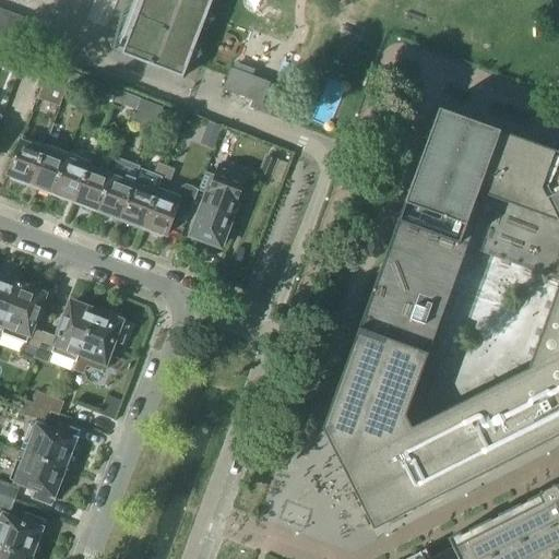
[(123,0),(110,52),(120,56),(181,79),(194,45),(197,36),(206,12),(210,0),(123,0)]
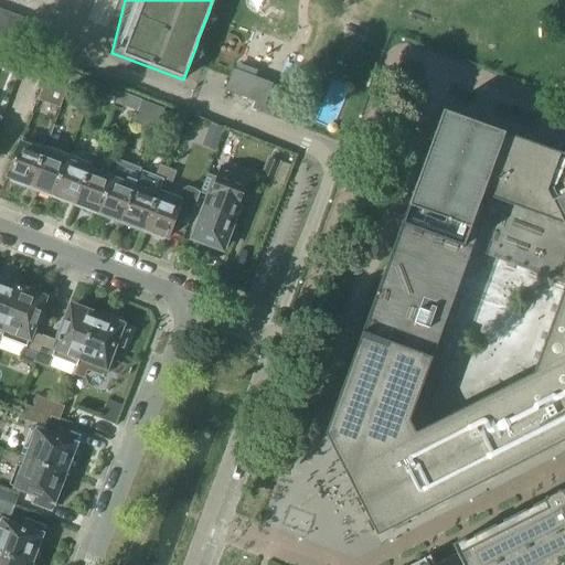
[(0,40),(10,13),(0,9),(0,40)]
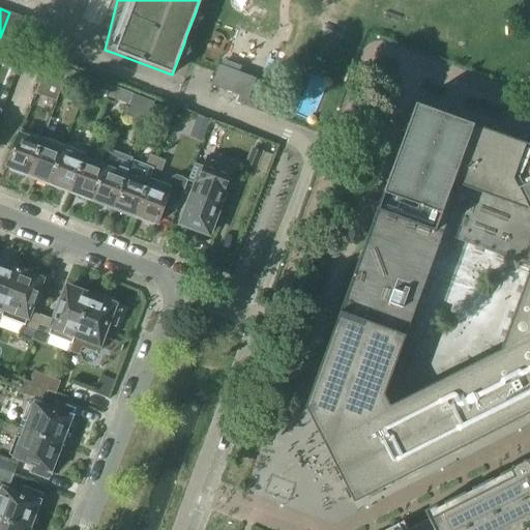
[(9,12),(0,37),(0,43),(10,49),(22,18),(9,12)]
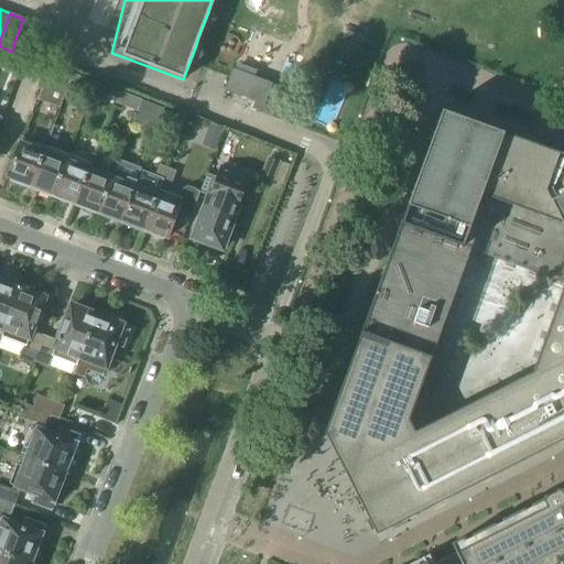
[(232,69),(224,91),(246,100),(255,77),(232,69)]
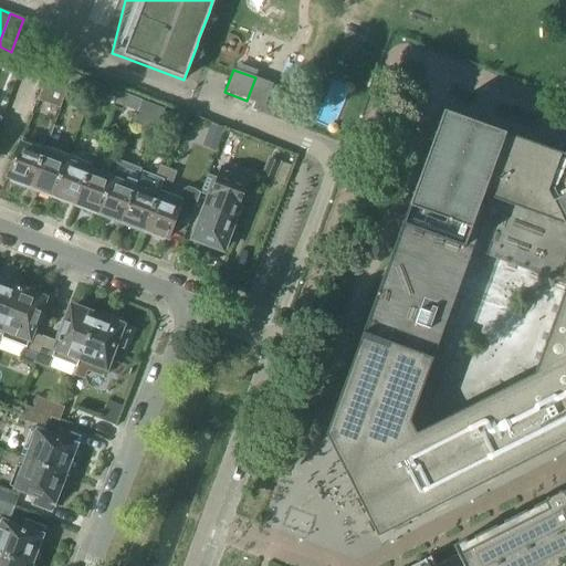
[(98,84),(75,75),(70,90),(93,98),(98,84)]
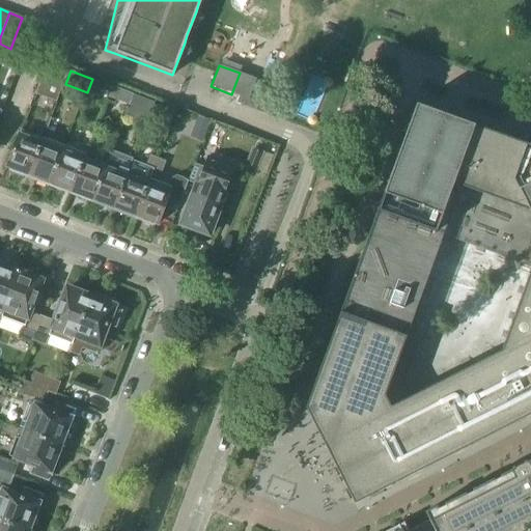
[(35,94),(55,103),(62,85),(42,77),(35,94)]
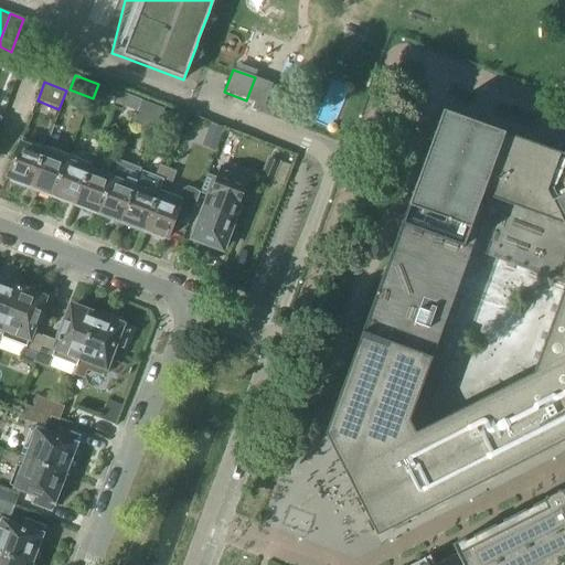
[(110,88),(98,84),(93,98),(89,105),(96,107),(110,88)]
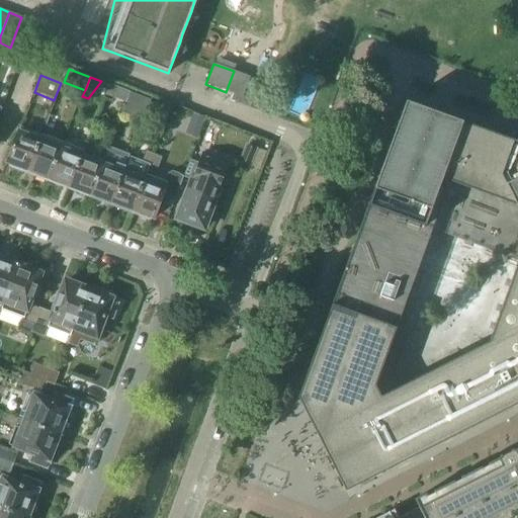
[(257,89),(247,85),(238,82),(233,94),(231,101),(250,108),(257,89)]
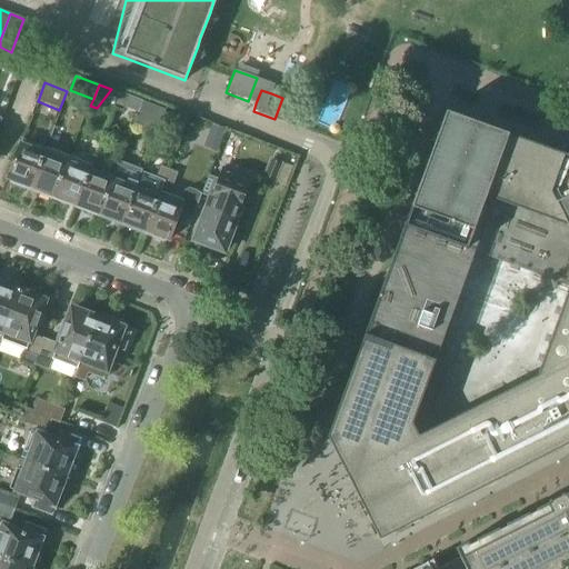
[(142,101),(142,102),(133,125),(157,133),(165,110),(142,101)]
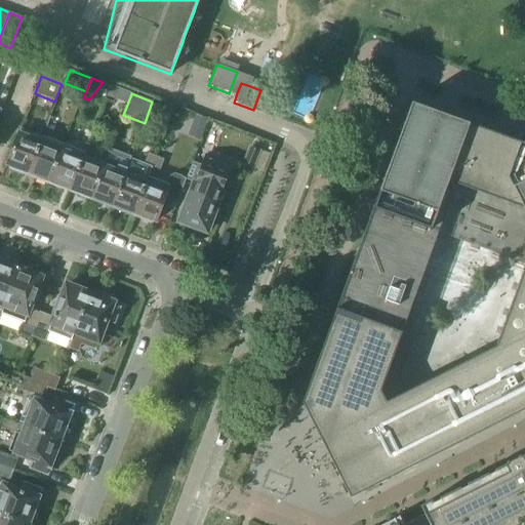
[(350,498),(524,409),(524,145),(411,103),(301,404),(350,498)]
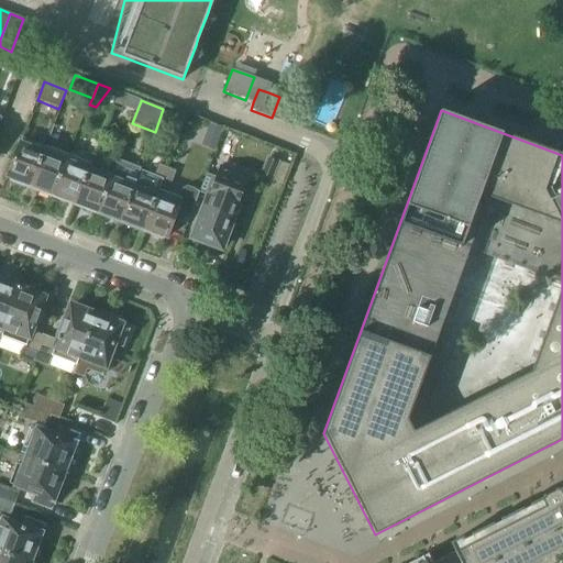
[(176,118),(186,121),(188,114),(178,111),(176,118)]
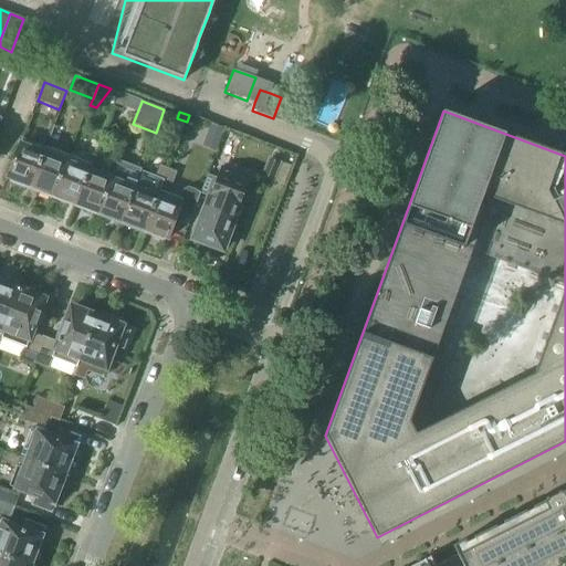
[(217,148),(224,126),(210,122),(202,144),(217,148)]
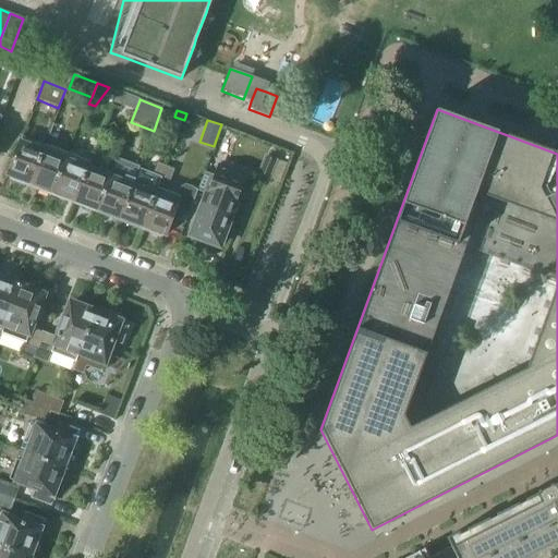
[(40,133),(48,136),(53,124),(45,121),(40,133)]
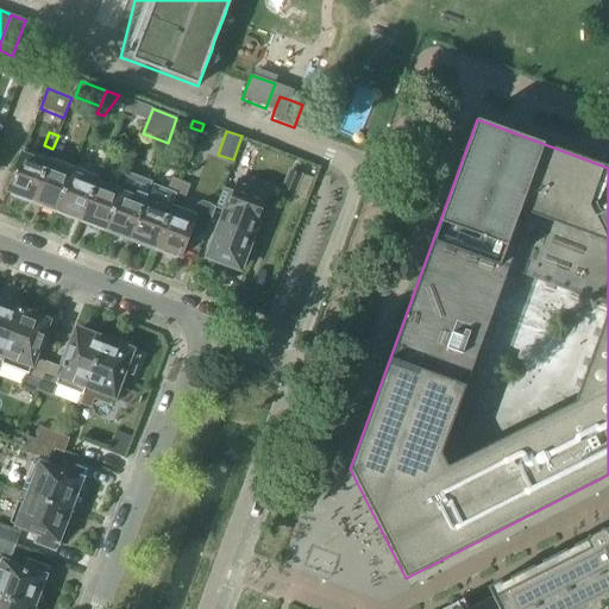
[(58,136),(52,149),(62,152),(67,139),(58,136)]
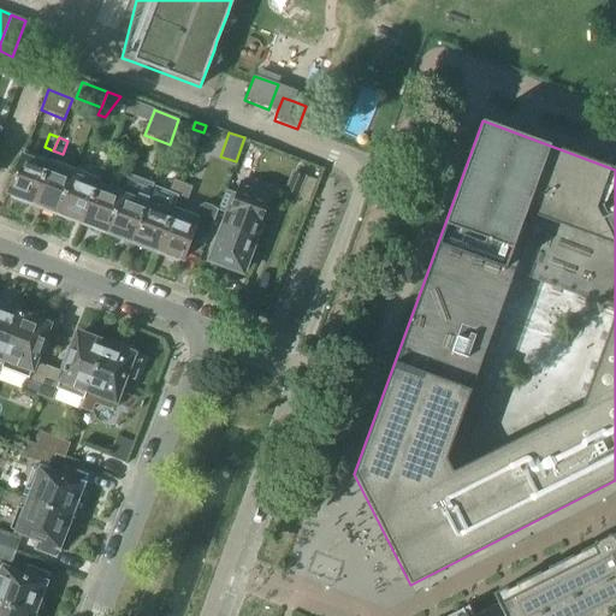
[(25,200),(34,203),(49,161),(29,153),(24,152),(7,194),(10,194),(11,199),(22,202),(25,200)]
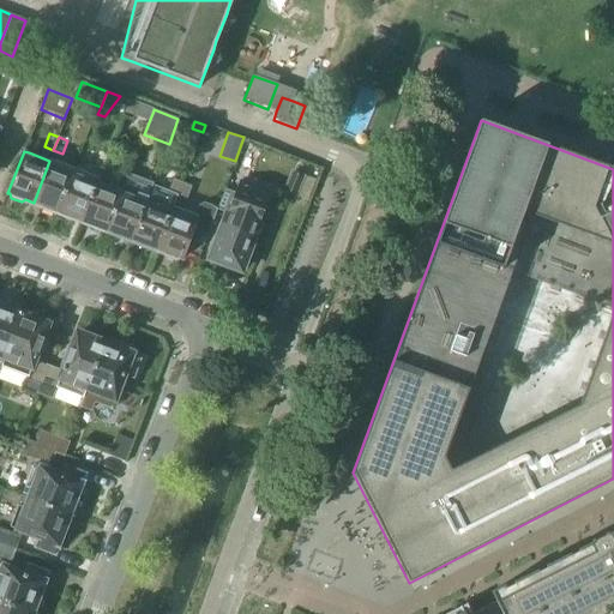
[(94,166),(102,169),(107,155),(98,151),(94,166)]
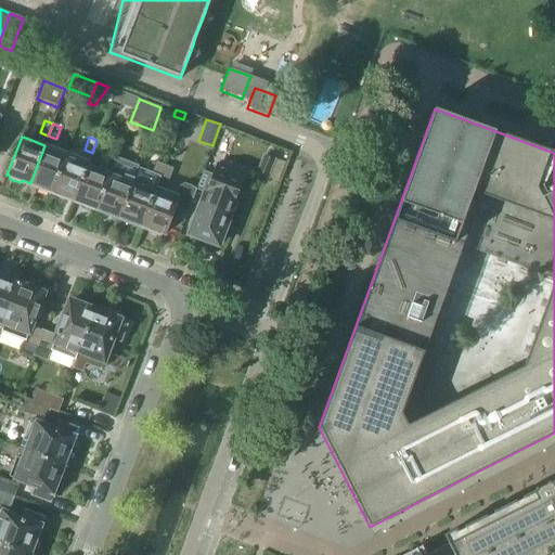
[(95,208),(97,208),(111,170),(97,165),(105,143),(97,140),(92,153),(89,162),(74,199),(82,203),(82,206),(92,210),(95,208)]
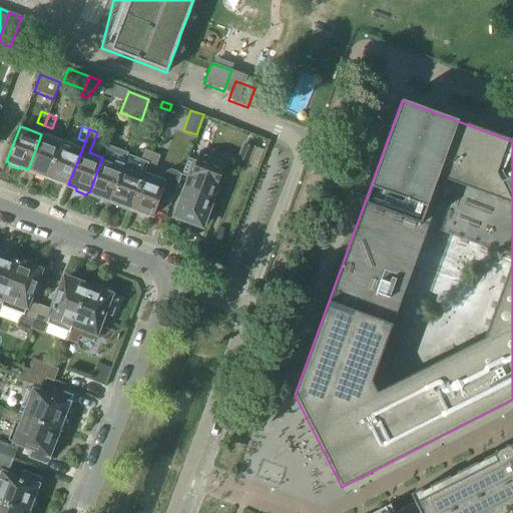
[(47,176),(48,176),(61,141),(41,134),(28,169),(34,171),(35,175),(44,178),(47,176)]
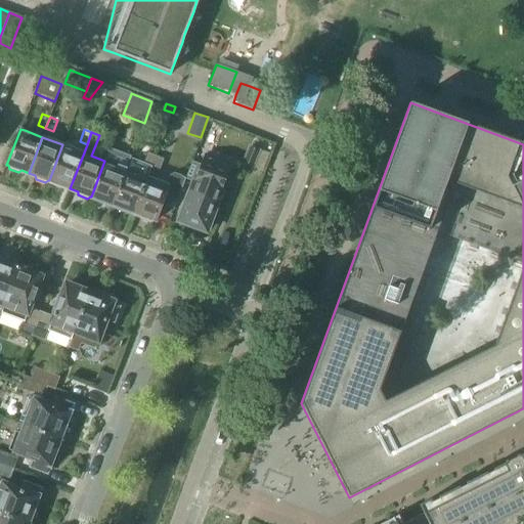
[(63,186),(70,188),(84,153),(62,144),(49,180),(50,181),(51,184),(60,188),(63,186)]
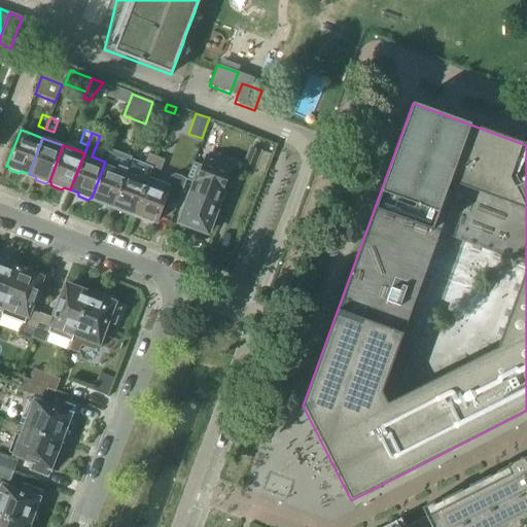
[(244,165),(252,168),(253,168),(259,152),(251,148),(244,165)]
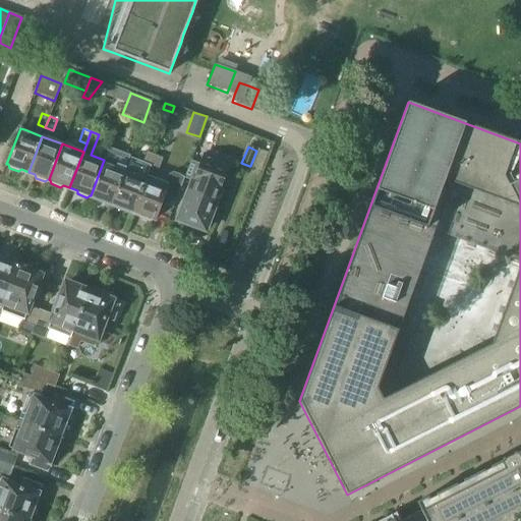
[(112,204),(129,160),(130,158),(109,149),(104,160),(91,195),(92,196),(93,199),(102,204),(105,200),(112,204)]
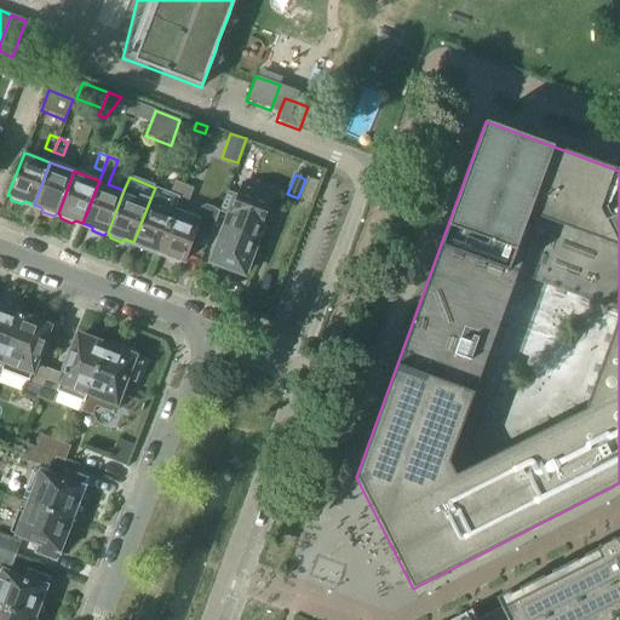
[(150,248),(159,252),(174,210),(178,199),(184,185),(174,182),(170,196),(154,190),(133,242),(135,244),(136,247),(147,252),(150,248)]
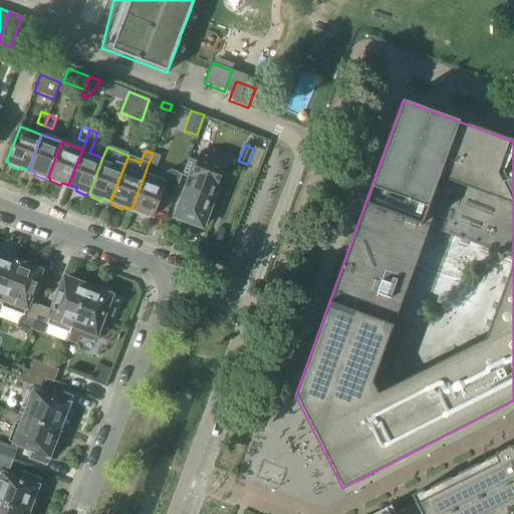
[(189,159),(183,176),(190,179),(216,189),(225,167),(212,162),(214,158),(200,153),(199,155),(193,153),(191,160),(189,159)]
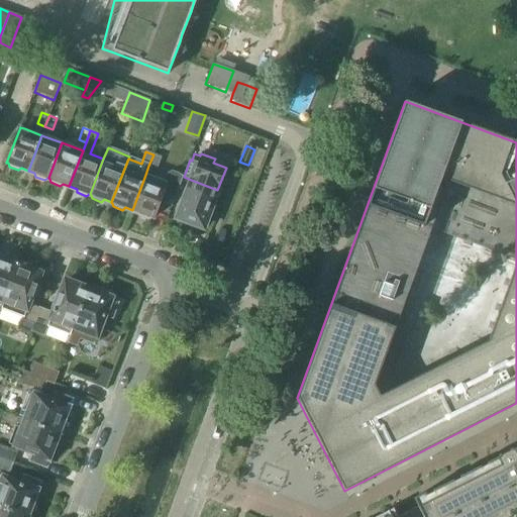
[(148,166),(156,169),(161,158),(153,154),(148,166)]
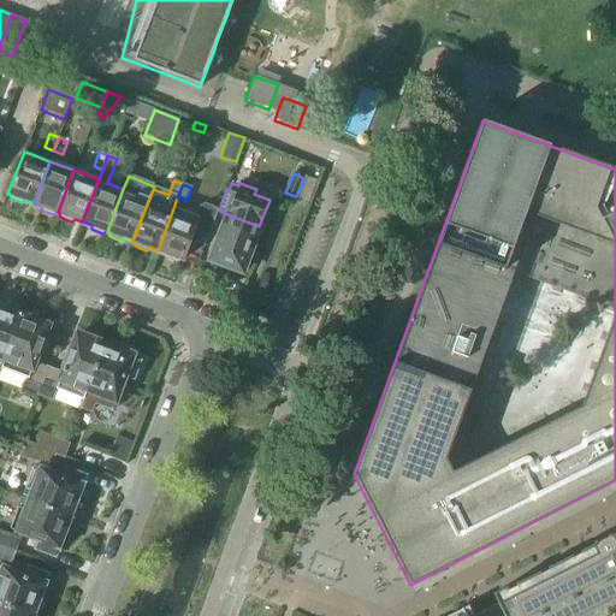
[(207,237),(218,211),(218,209),(205,205),(199,207),(195,217),(173,208),(158,250),(166,254),(166,258),(177,262),(181,260),(182,260),(190,240),(197,242),(200,235),(207,237)]
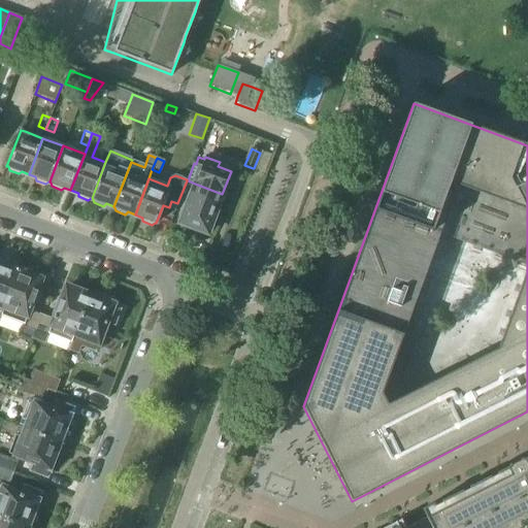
[(187,179),(187,180),(195,185),(179,224),(207,234),(222,194),(195,184),(188,180),(187,179)]
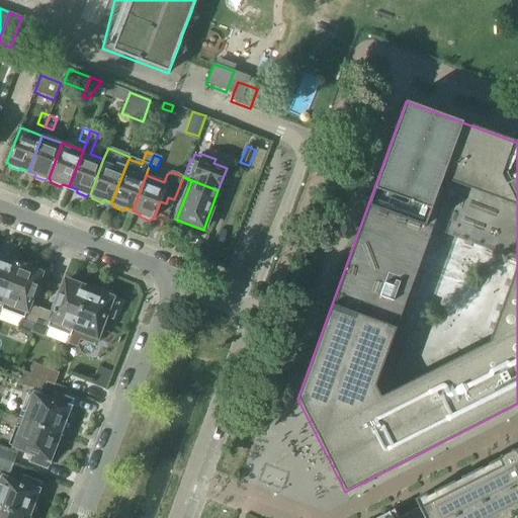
[(0,307),(16,264),(16,260),(6,256),(2,259),(0,258),(0,307)]
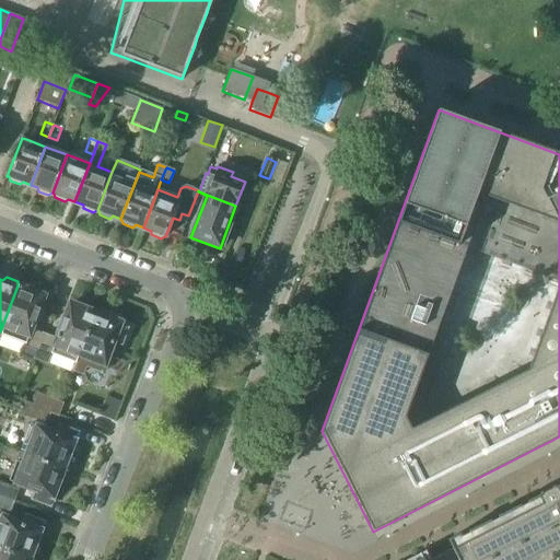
[(18,286),(0,331),(0,334),(25,343),(21,354),(33,359),(42,334),(32,330),(36,316),(38,317),(41,310),(39,308),(44,296),(35,292),(34,288),(23,283),(20,287),(19,286),(18,286)]
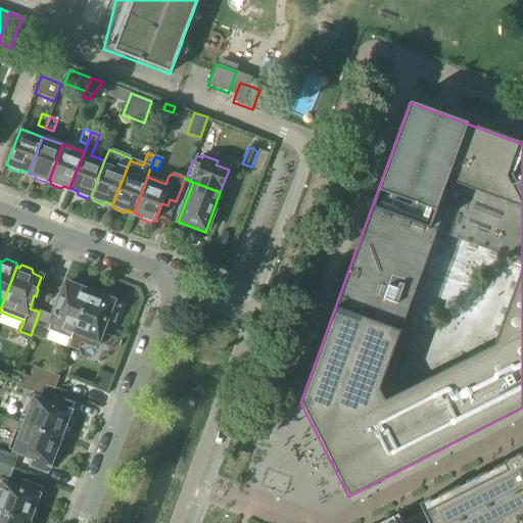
[(47,330),(69,338),(87,292),(86,289),(76,286),(73,288),(64,285),(59,297),(58,296),(55,303),(57,303),(52,317),(39,312),(31,335),(43,340),(47,330)]
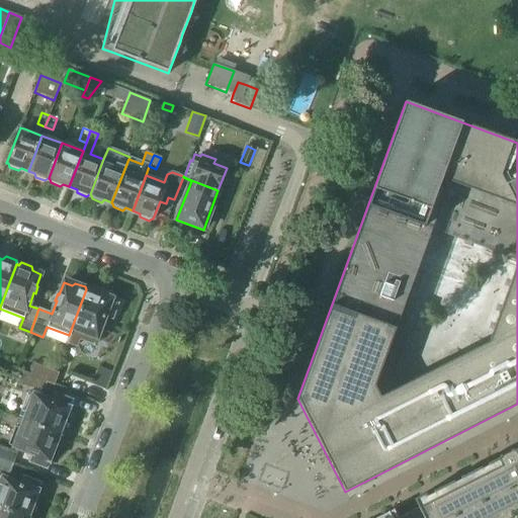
[(86,289),(69,335),(78,339),(81,333),(96,339),(104,318),(112,321),(118,304),(110,300),(109,295),(99,292),(96,295),(86,291),(86,289)]
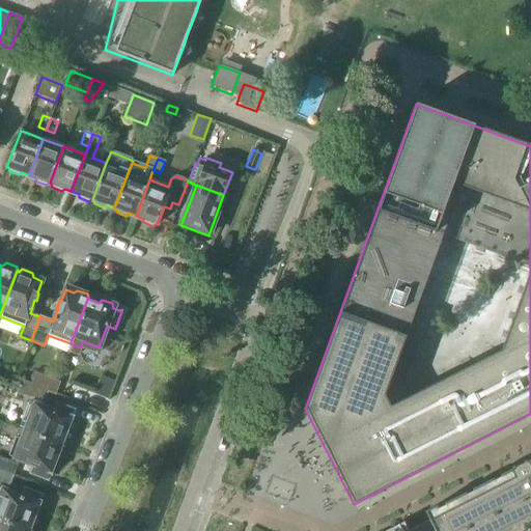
[(36,374),(32,386),(47,392),(55,395),(59,383),(36,374)]
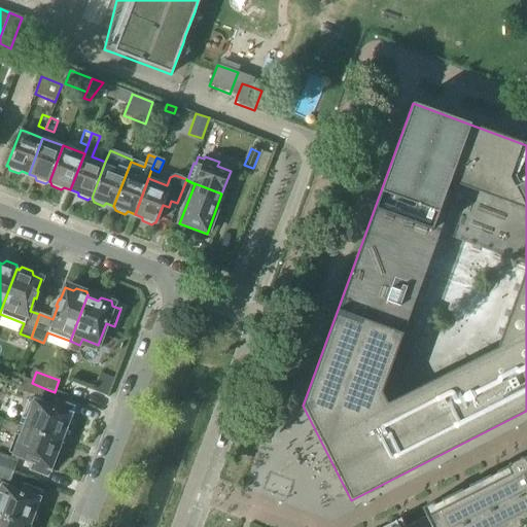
[(46,389),(32,383),(24,380),(20,391),(42,399),(46,389)]
